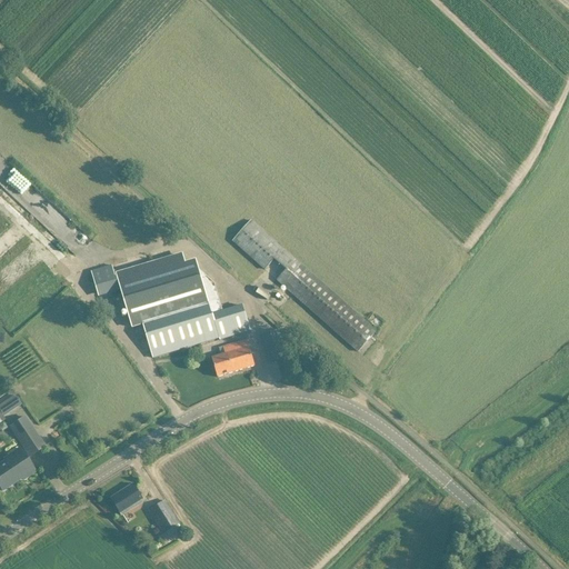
[(71,218),(12,167),(0,180),(0,185),(57,235),(71,218)]
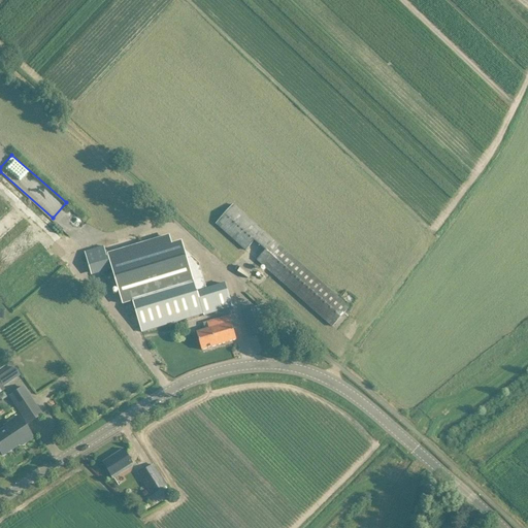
[(217,224),(246,251),(255,240),(265,251),(257,260),(332,327),(349,308),(232,205),(217,224)]
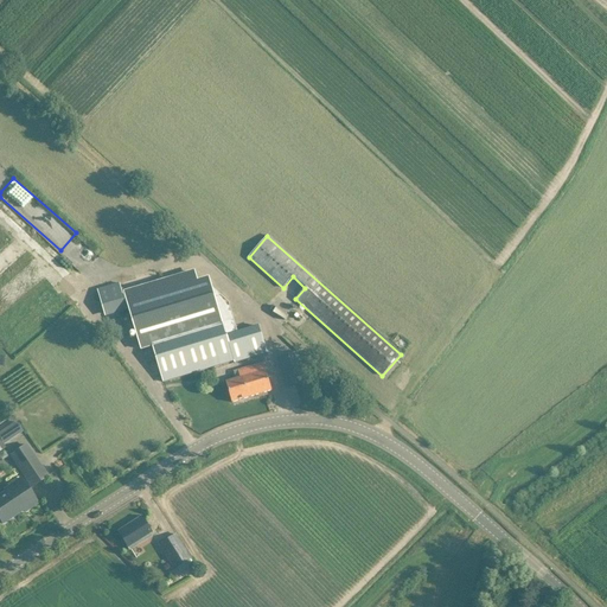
[(237,331),(229,304),(197,279),(195,270),(122,292),(120,282),(96,289),(104,317),(126,310),(140,350),(151,345),(164,382),(267,353),(259,326),(237,331)]
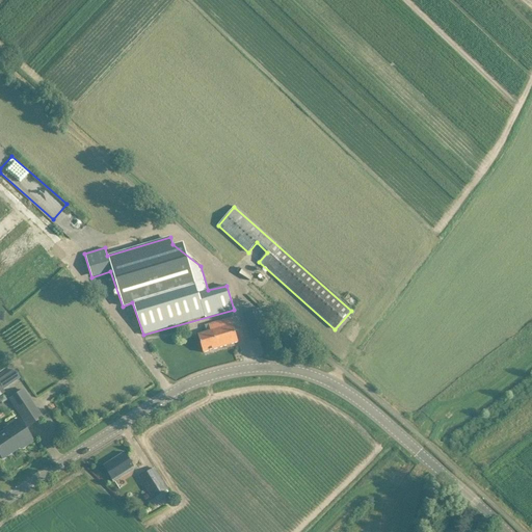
[(0,322),(8,323),(8,311),(0,311),(0,322)]
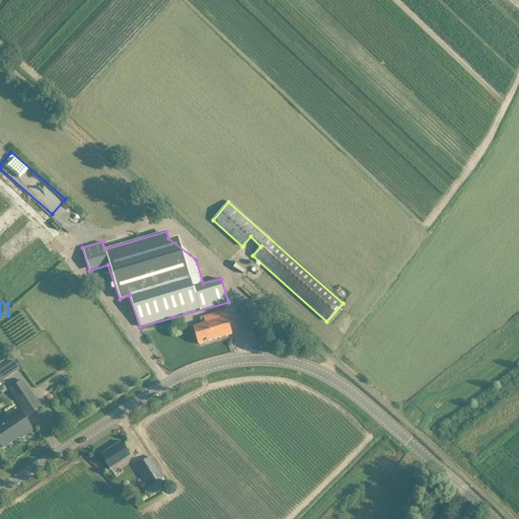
[(225,310),(204,317),(200,318),(201,324),(194,327),(199,345),(232,335),(225,310)]
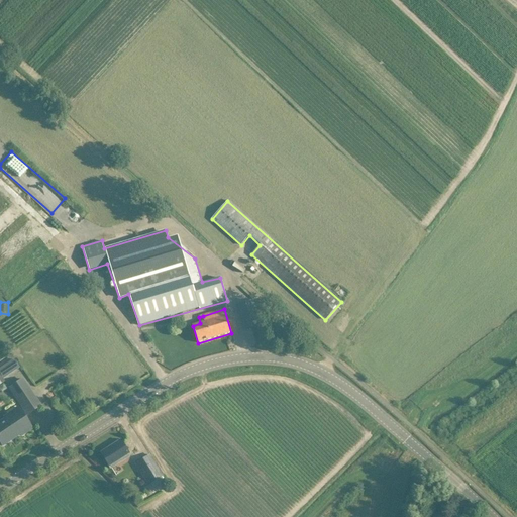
[(0,384),(4,382),(3,380),(20,368),(14,358),(0,368),(0,384)]
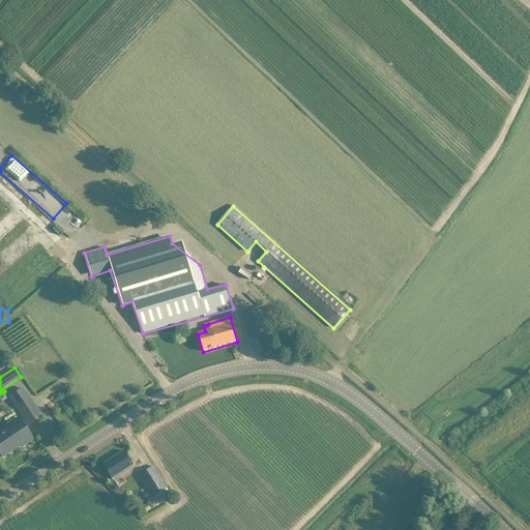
[(23,388),(8,398),(9,398),(28,425),(41,416),(35,408),(23,388)]
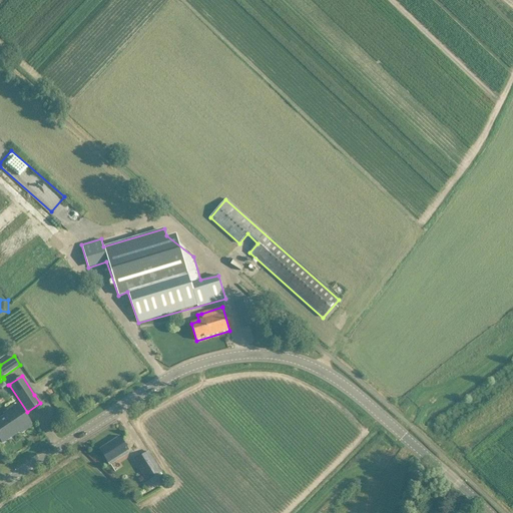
[(31,426),(19,408),(17,405),(4,414),(5,416),(0,419),(0,440),(2,443),(20,431),(21,433),(31,426)]
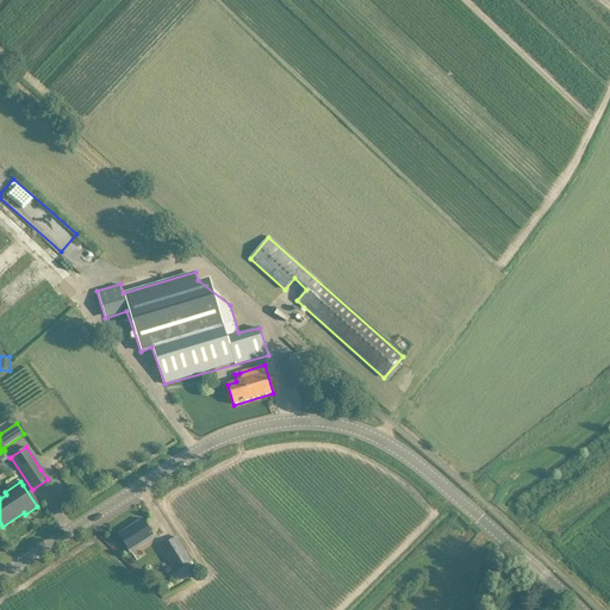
[(120,536),(131,553),(154,539),(143,520),(134,526),(135,527),(120,536)]
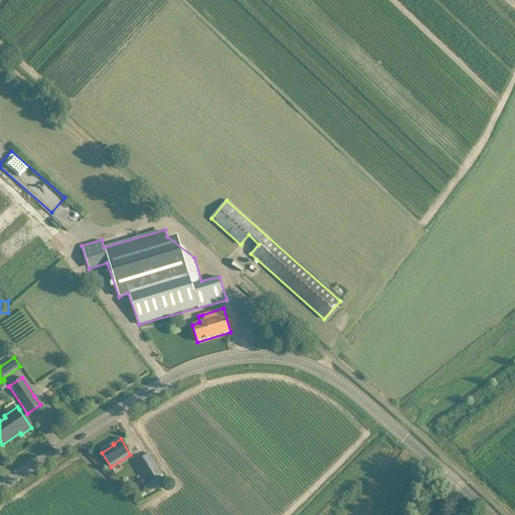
[(148,483),(163,474),(150,454),(135,463),(148,483)]
